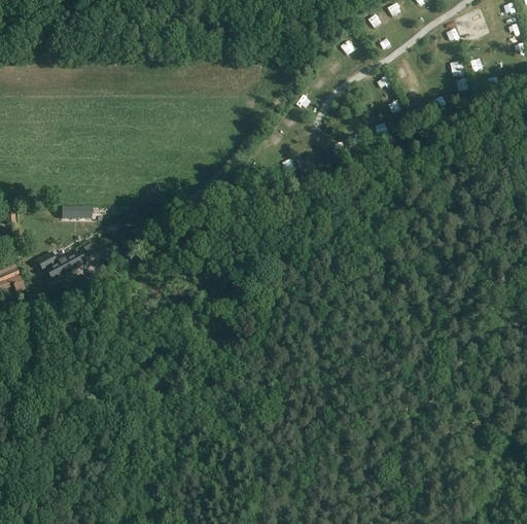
[(361,46),(369,40),(361,32),(354,39),(361,46)]
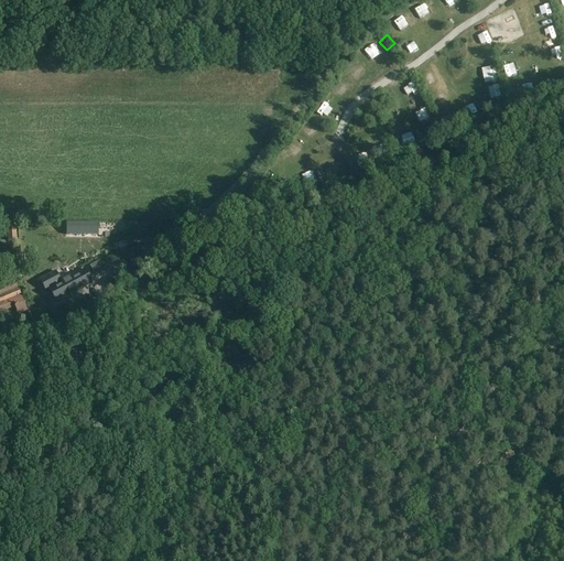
[(43,232),(64,230),(64,217),(42,218),(43,232)]
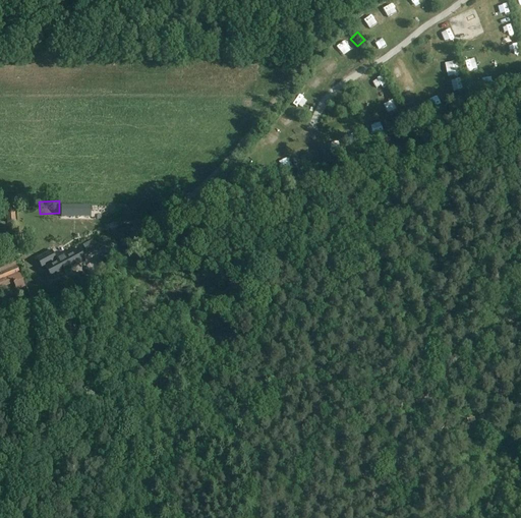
[(14,204),(5,204),(6,220),(15,219),(14,204)]
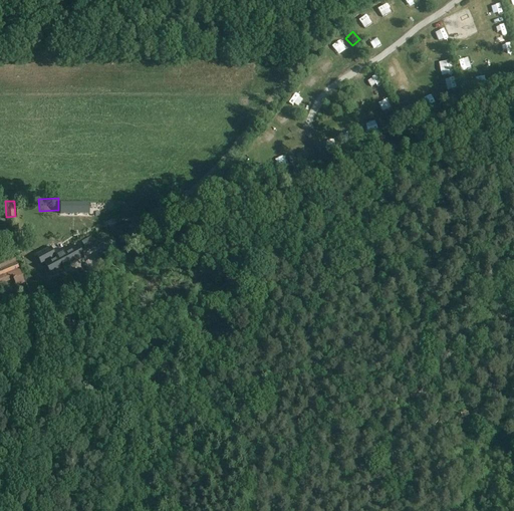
[(60,201),(60,211),(79,212),(79,201),(60,201)]
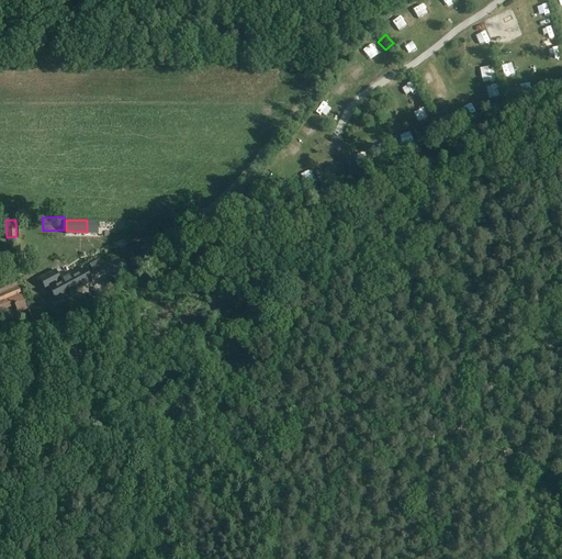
[(76,288),(92,280),(85,266),(62,278),(55,268),(38,277),(45,288),(48,287),(53,284),(54,288),(49,290),(55,300),(69,292),(70,293),(77,290),(76,288)]
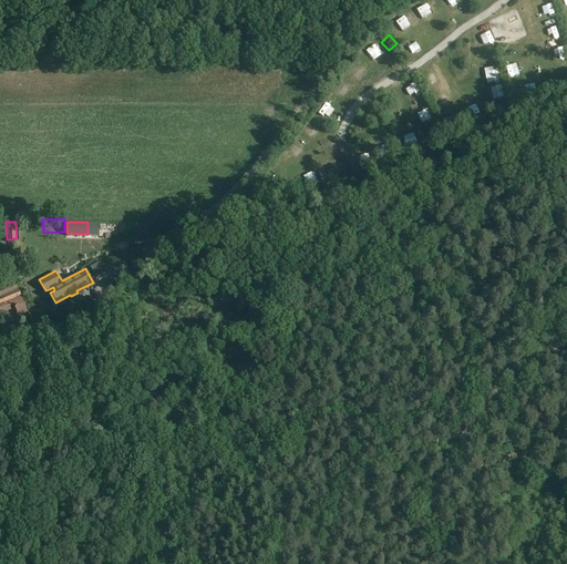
[(0,311),(14,306),(18,314),(28,309),(11,273),(0,277),(0,311)]
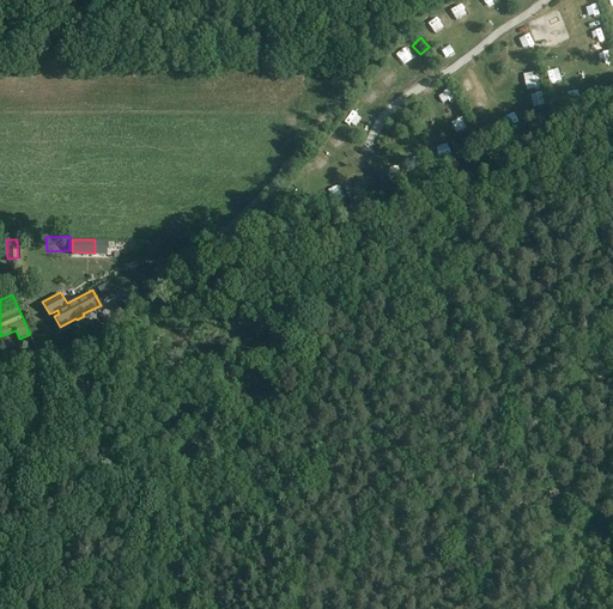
All buildings are outlined.
